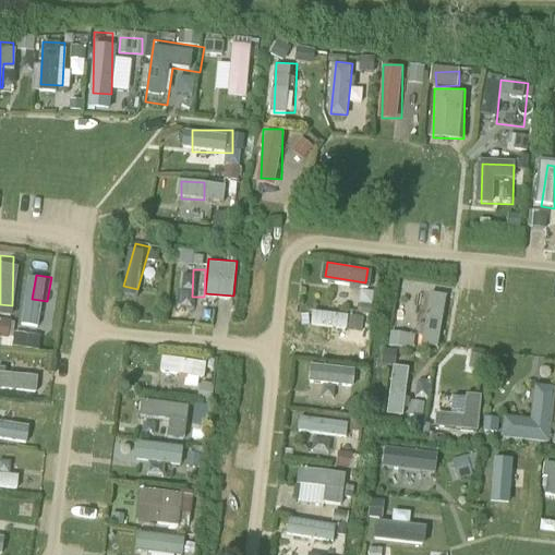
[(420,326),(420,287),(403,287),(402,339),(413,339),(413,326),(420,326)]
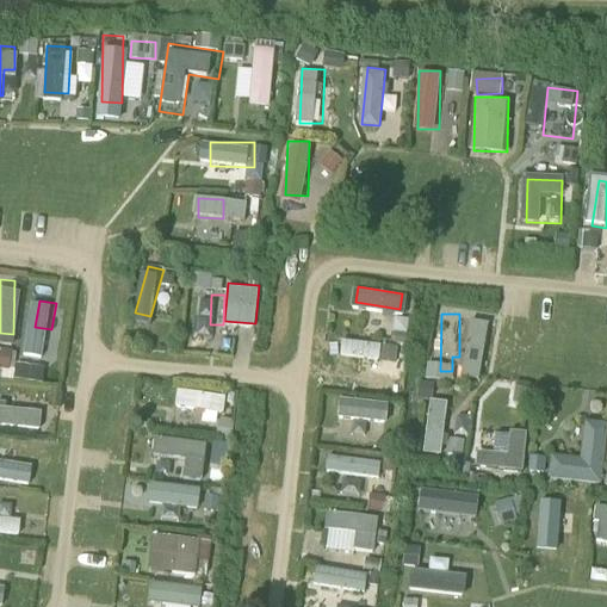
[(469,317),(460,371),(479,375),(488,321),(469,317)]
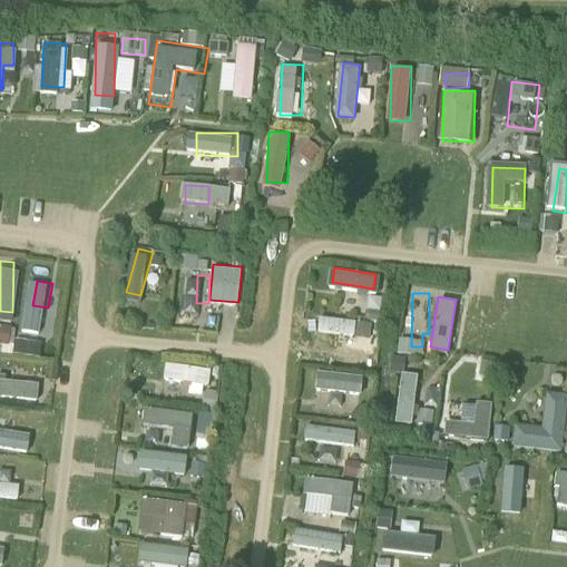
[(332,322),(332,341),(373,342),(373,323),(332,322)]
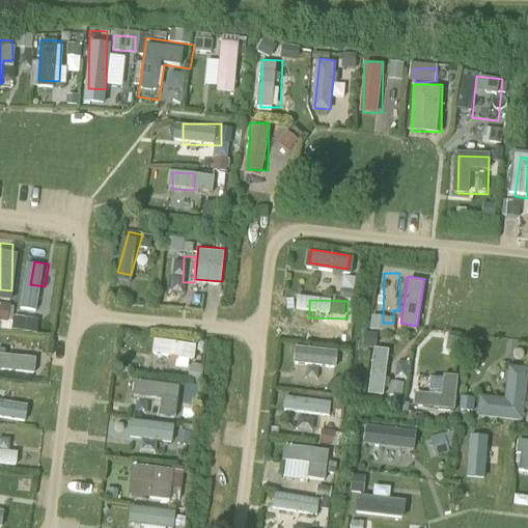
[(195,364),(193,334),(153,336),(154,352),(177,351),(178,365),(195,364)]
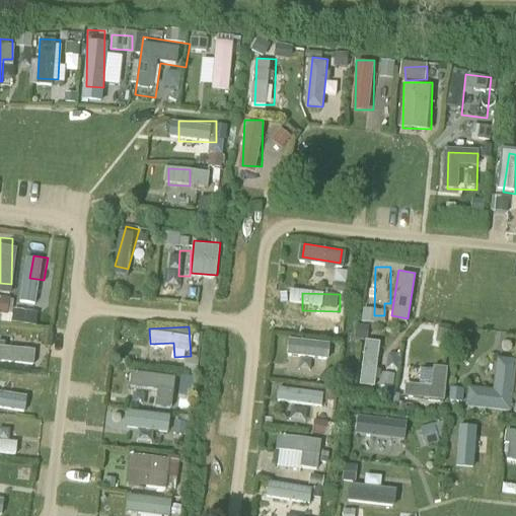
[(380,384),(377,326),(361,327),(364,384),(380,384)]
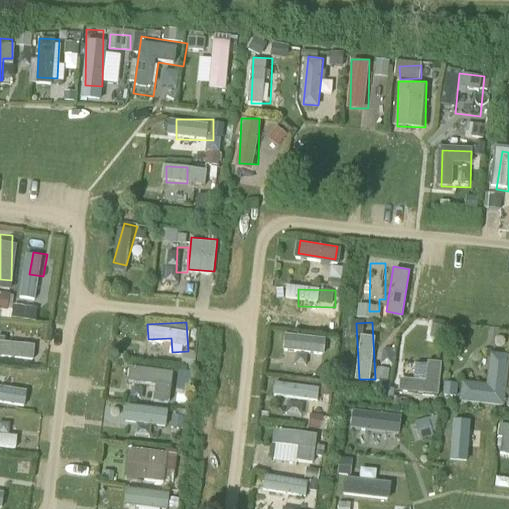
[(0,351),(32,352),(32,335),(0,333),(0,351)]
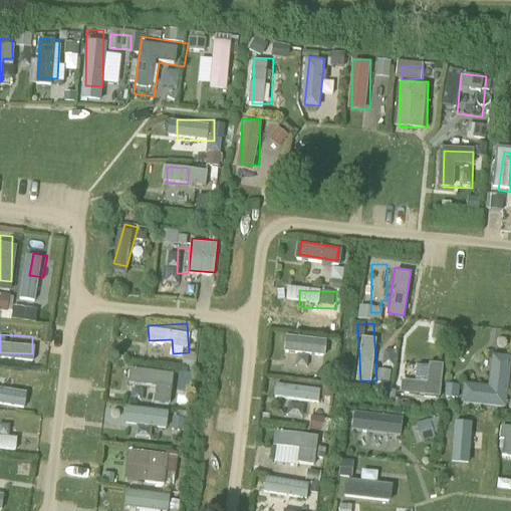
[(286,340),(287,355),(326,353),(325,337),(286,340)]
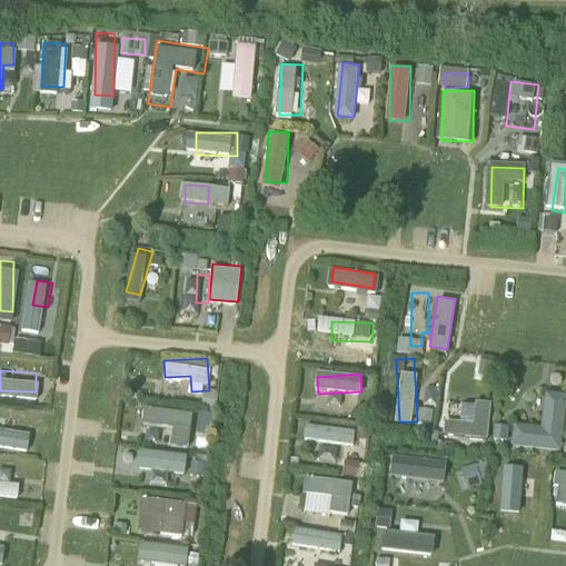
[(545,428),(517,427),(516,448),(559,450),(563,394),(546,393),(545,428)]
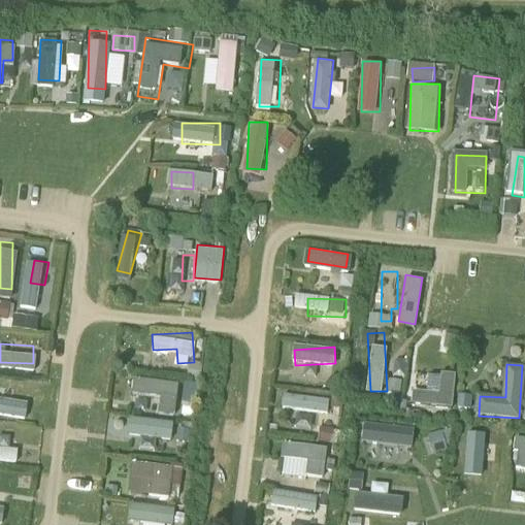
[(133,386),(160,386),(160,412),(176,412),(176,376),(133,378),(133,386)]
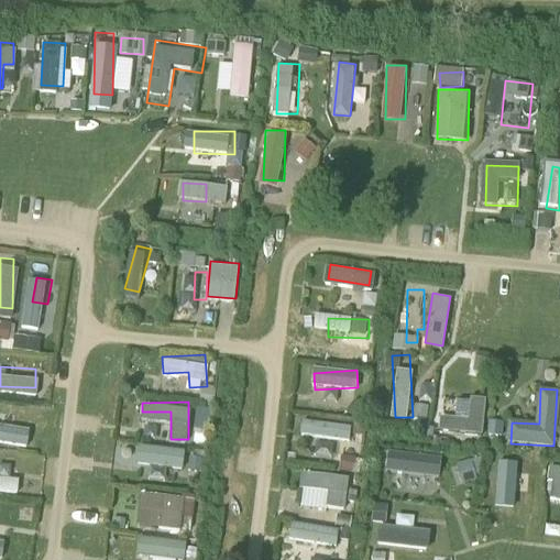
[(0,441),(31,441),(30,417),(0,417),(0,441)]
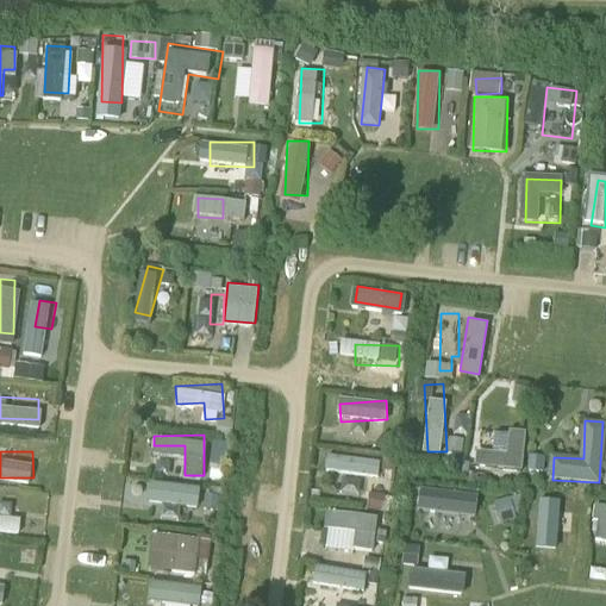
[(326,455),(326,474),(381,475),(382,456),(326,455)]
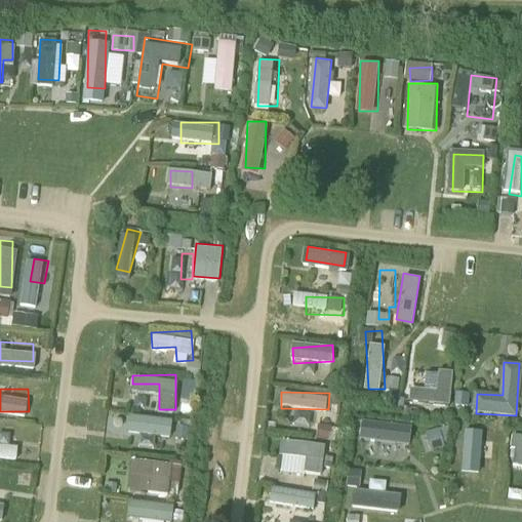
[(165,433),(166,412),(127,411),(127,432),(165,433)]
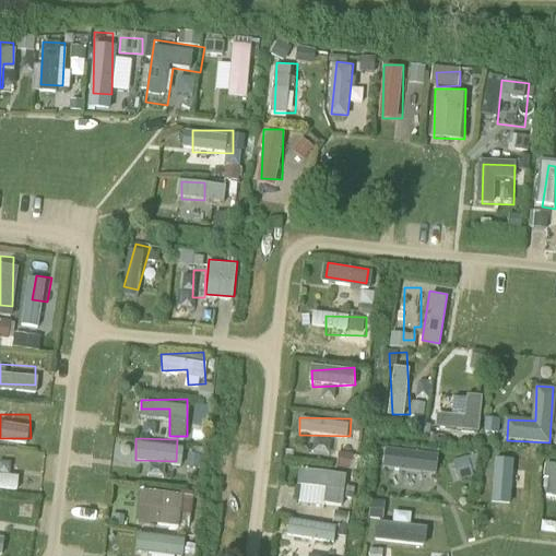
[(388,454),(388,469),(435,469),(435,454),(388,454)]
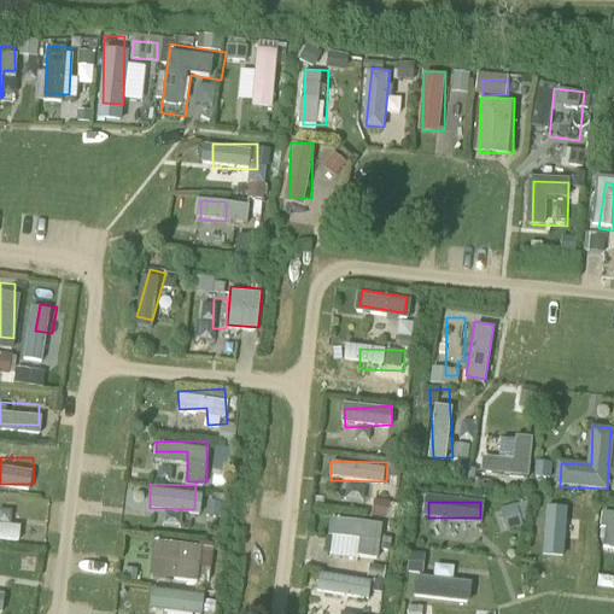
[(549,507),(551,556),(569,555),(568,506),(549,507)]
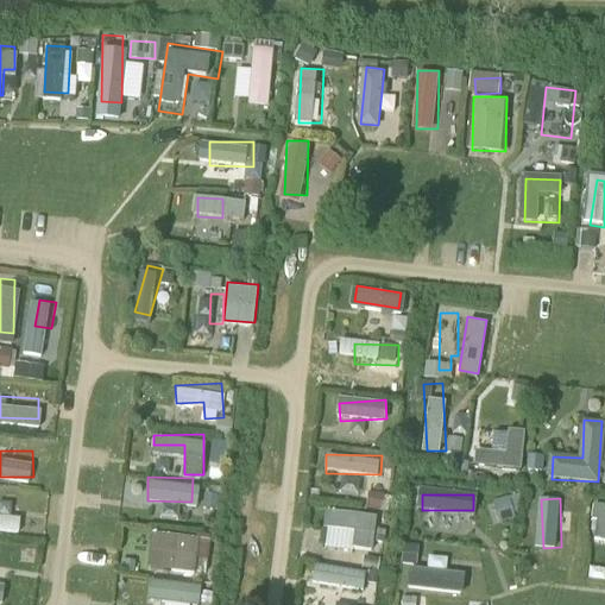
[(0,521),(19,522),(19,505),(0,504),(0,521)]
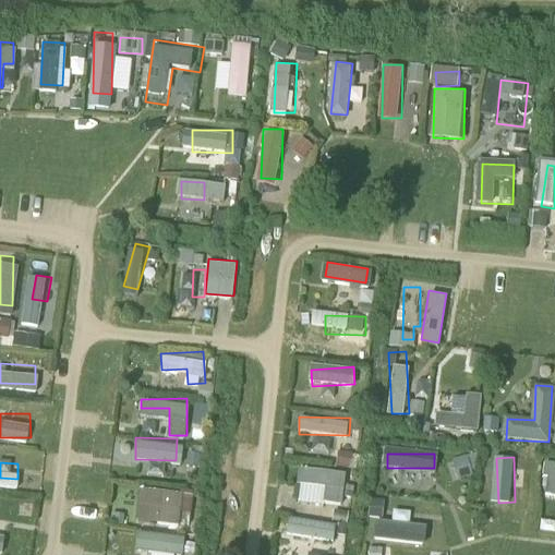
[(325,499),(345,498),(344,465),(301,466),(301,481),(324,480),(325,499)]
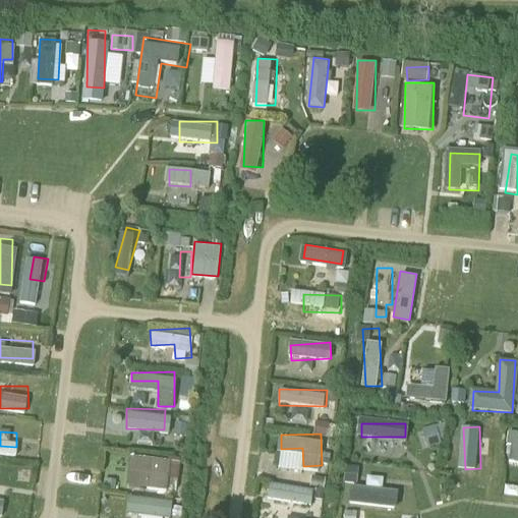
[(129,448),(125,478),(179,485),(183,456),(129,448)]
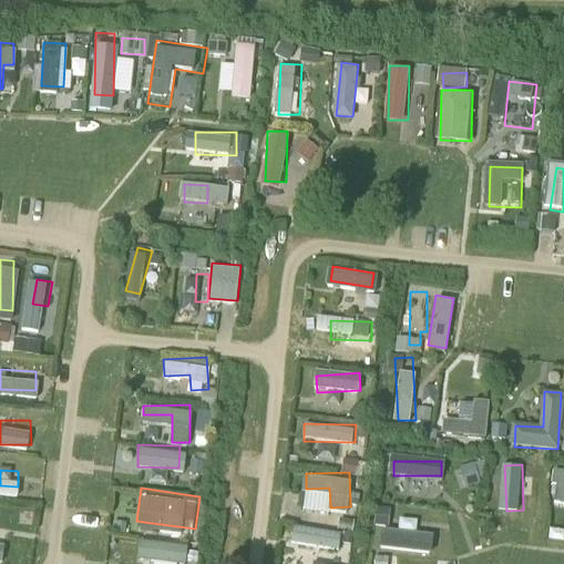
[(339,527),(340,513),(327,512),(326,526),(339,527)]
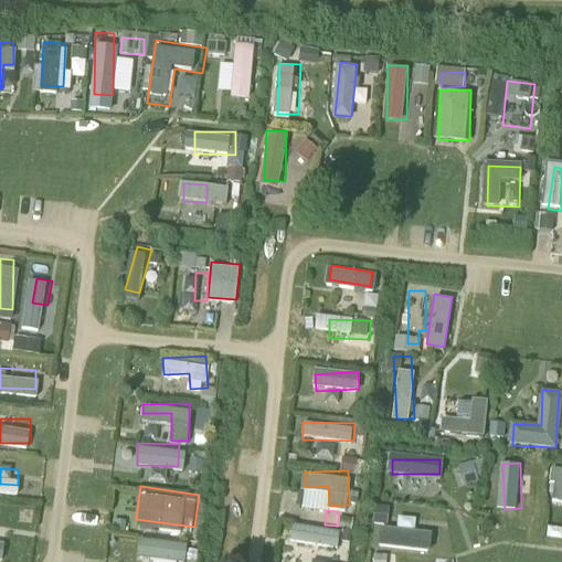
[(342,549),(345,530),(299,523),(297,542),(342,549)]
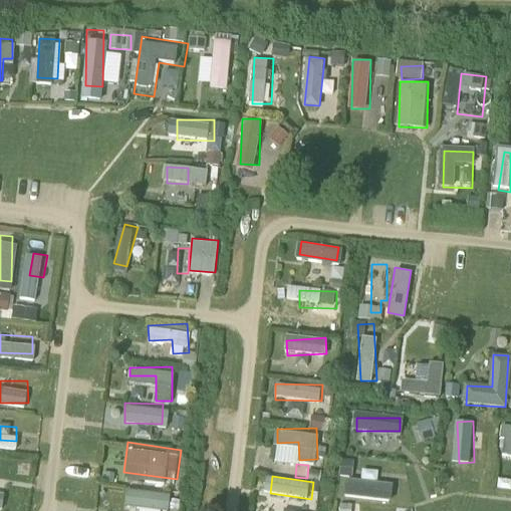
[(126,506),(171,508),(172,494),(128,492),(126,506)]
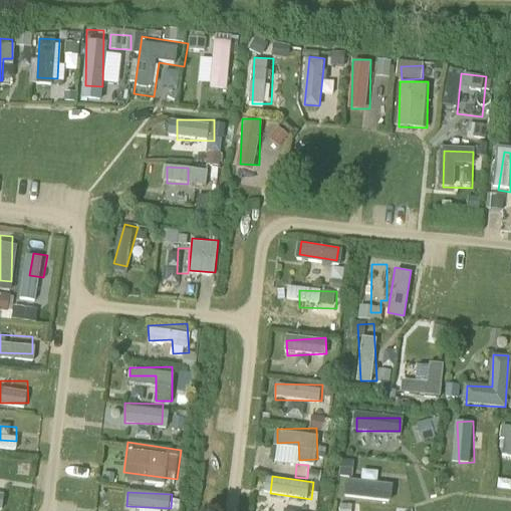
[(378,510),(380,503),(342,496),(339,510),(378,510)]
